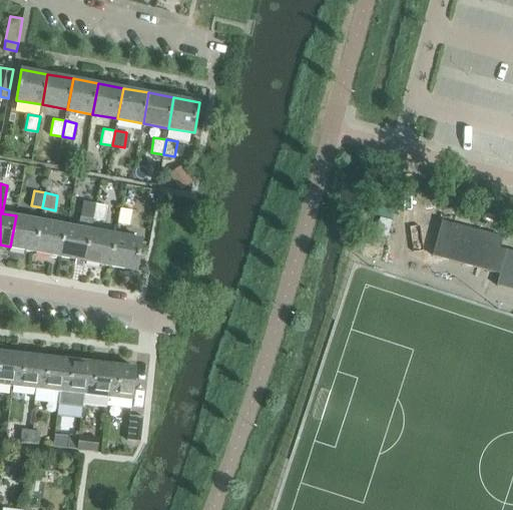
[(94,217),(96,202),(84,200),(81,215),(94,217)]
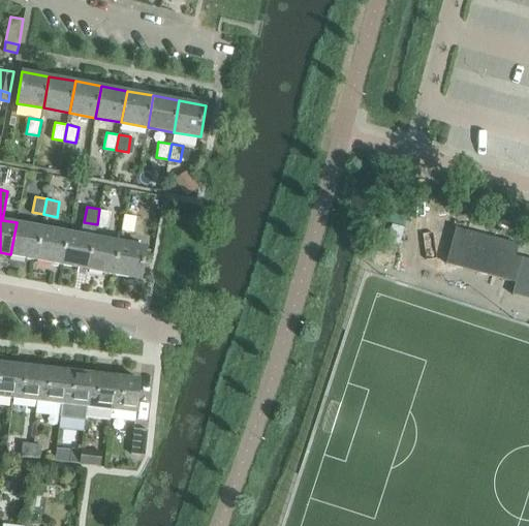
[(99,209),(97,224),(109,226),(112,211),(99,209)]
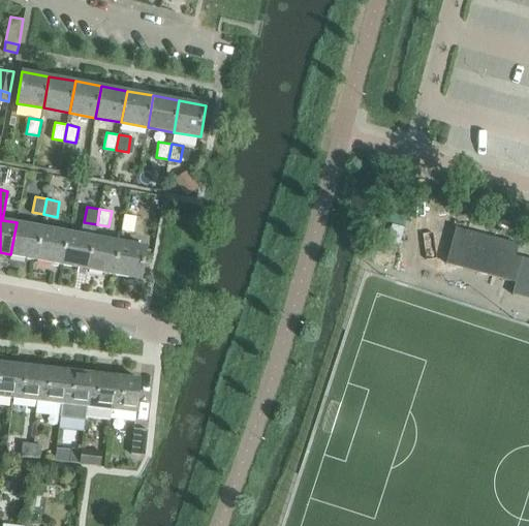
[(122,228),(133,231),(136,216),(125,214),(122,228)]
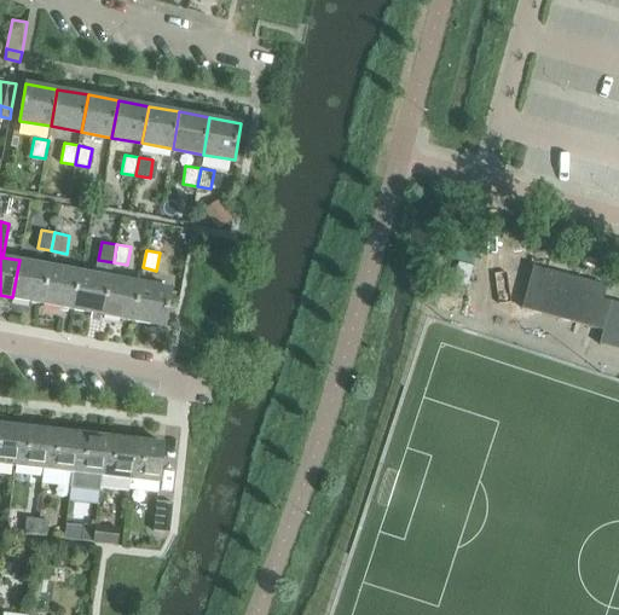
[(12,297),(41,302),(48,266),(19,260),(12,297)]
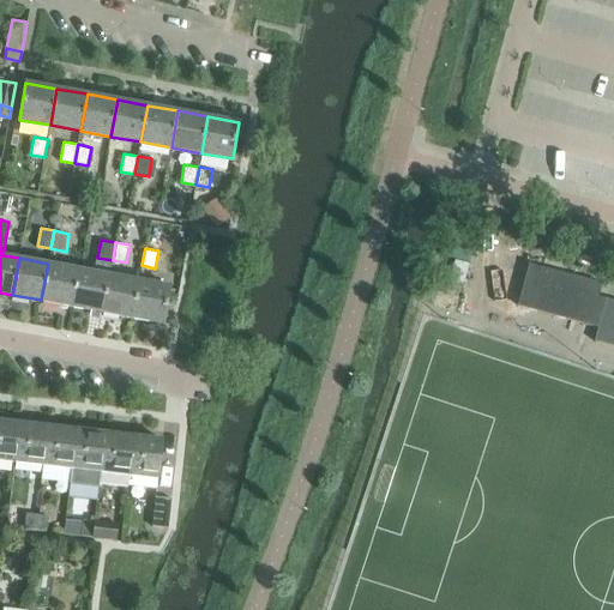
[(79,269),(72,306),(103,312),(109,275),(113,260),(97,258),(95,272),(79,269)]
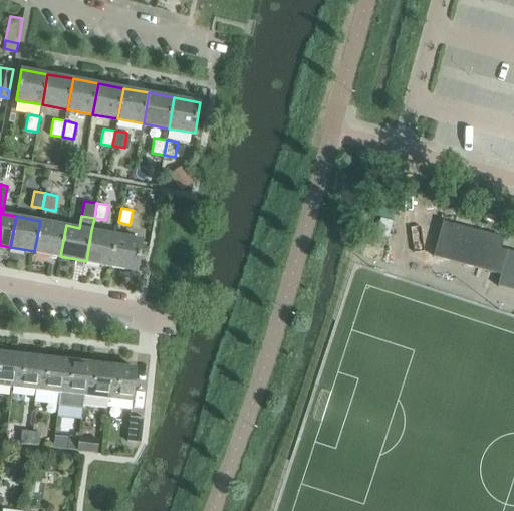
[(433,255),(495,271),(504,236),(443,220),(433,255)]
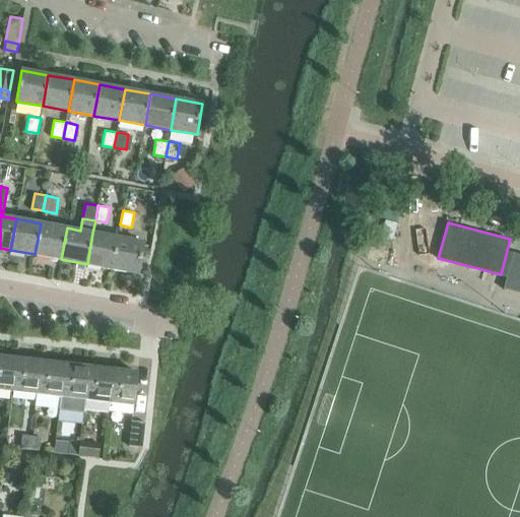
[(35,254),(37,255),(61,259),(67,228),(41,223),(35,254)]
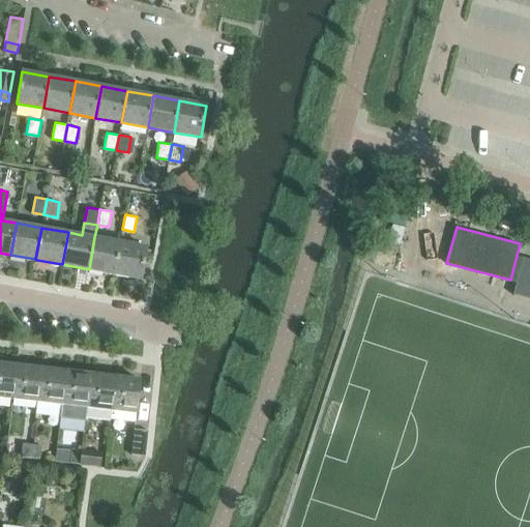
[(89,269),(115,274),(121,242),(94,237),(89,269)]
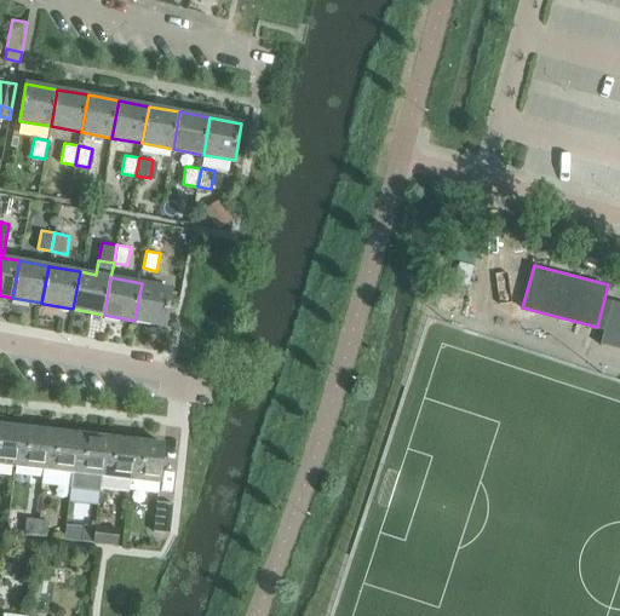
[(173,289),(142,283),(135,321),(166,327),(173,289)]
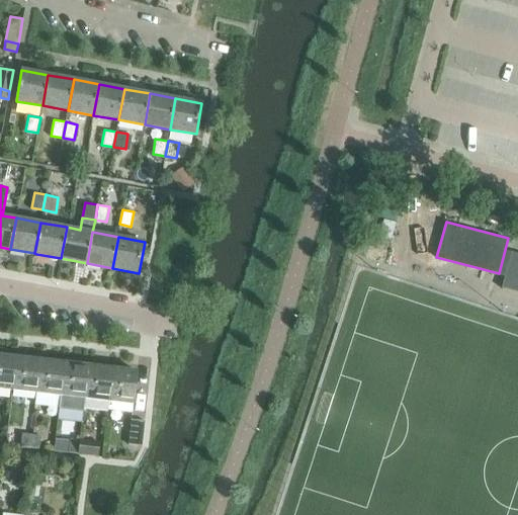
[(517,252),(511,250),(504,275),(502,286),(517,290),(517,252)]
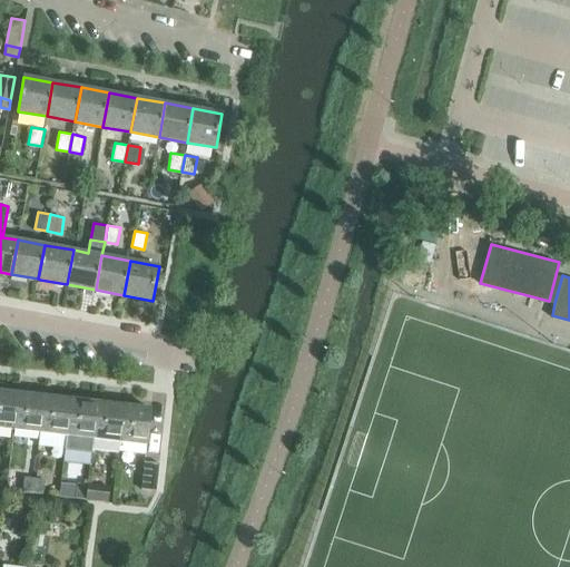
[(0,427),(12,429),(17,392),(0,390),(0,427)]
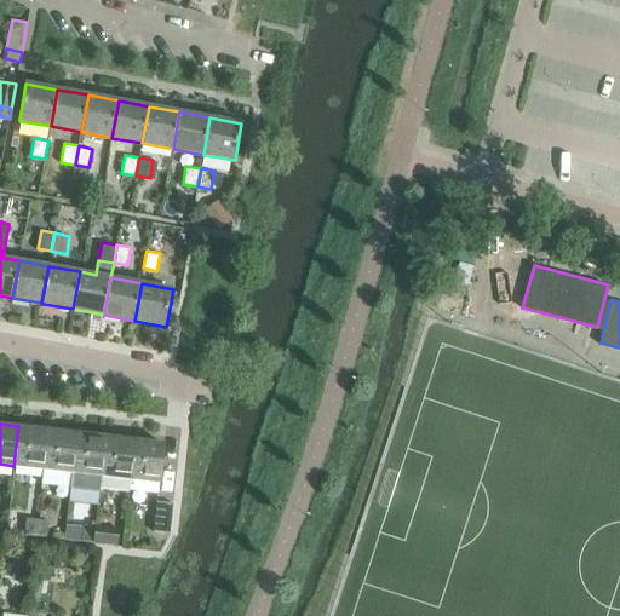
[(13,466),(15,466),(42,470),(47,430),(18,426),(13,466)]
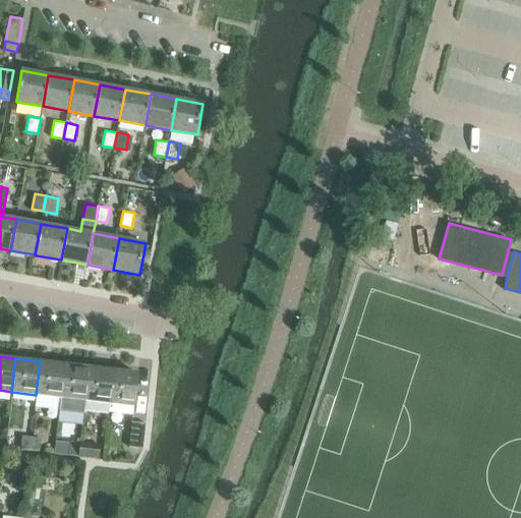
[(36,395),(37,395),(35,406),(59,408),(64,364),(40,361),(36,395)]
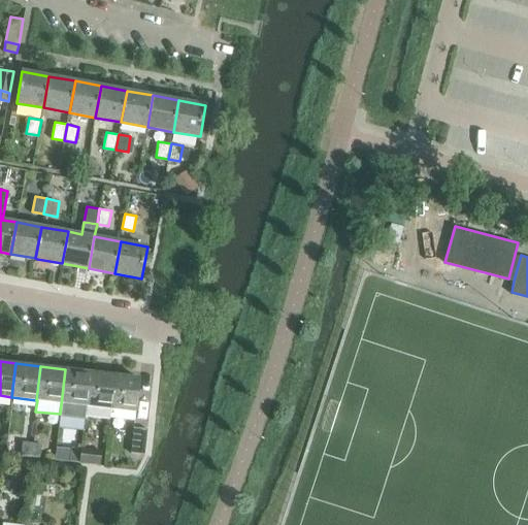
[(86,416),(87,405),(86,405),(90,372),(65,369),(60,414),(86,417),(86,416)]
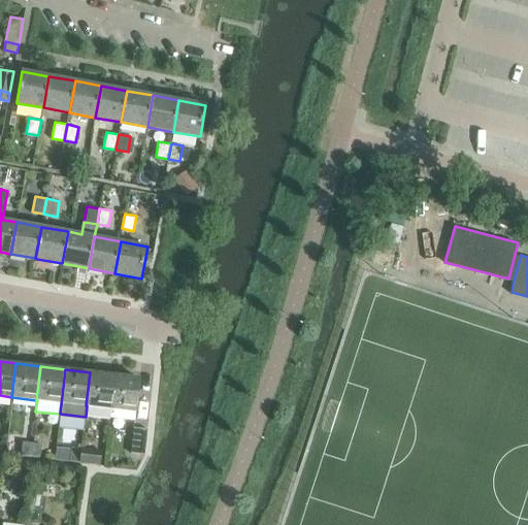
[(87,405),(86,416),(109,418),(109,416),(110,408),(114,374),(90,372),(86,405),(87,405)]
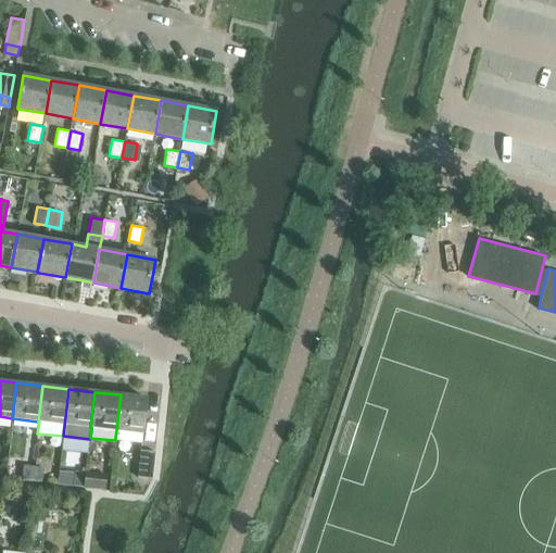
[(121,394),(116,430),(143,434),(147,398),(121,394)]
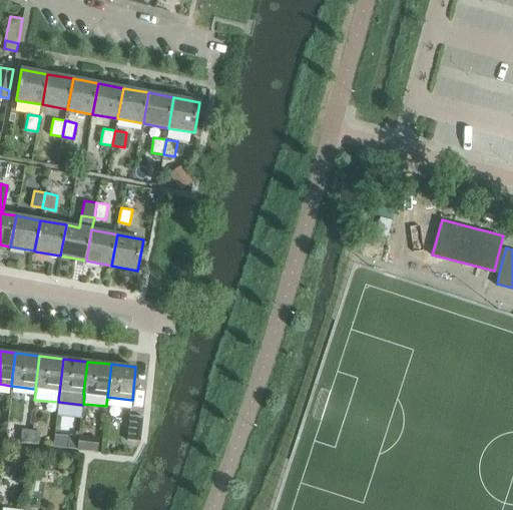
[(140,440),(143,416),(130,414),(127,439),(140,440)]
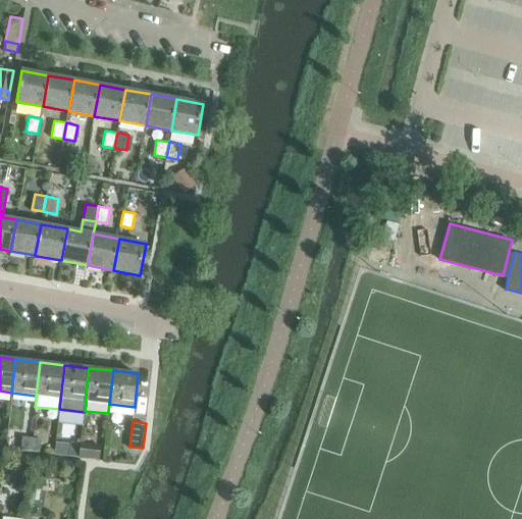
[(30,451),(32,436),(22,435),(20,450),(30,451)]
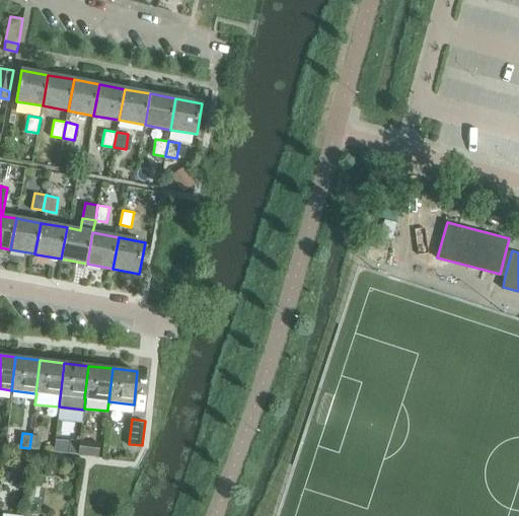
[(31,434),(29,448),(40,449),(41,435),(31,434)]
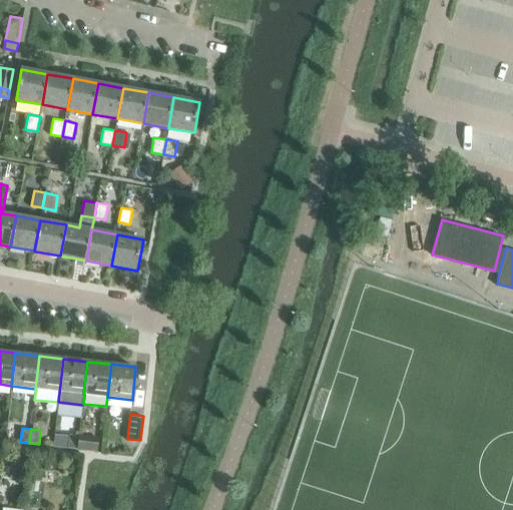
[(55,433),(53,445),(77,448),(79,434),(70,433),(70,435),(55,433)]
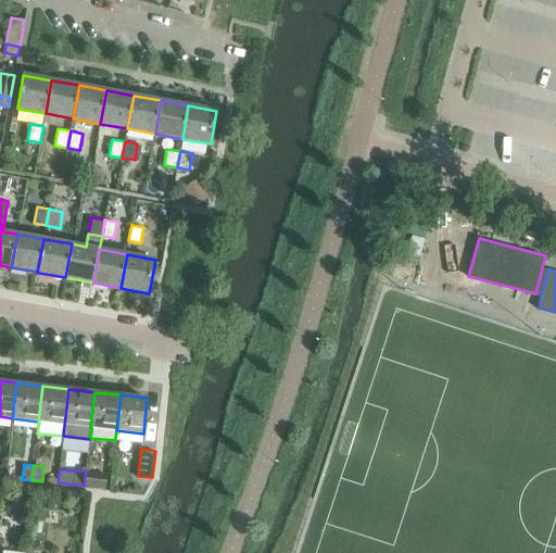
[(84,486),(93,487),(105,489),(106,473),(86,470),(84,486)]
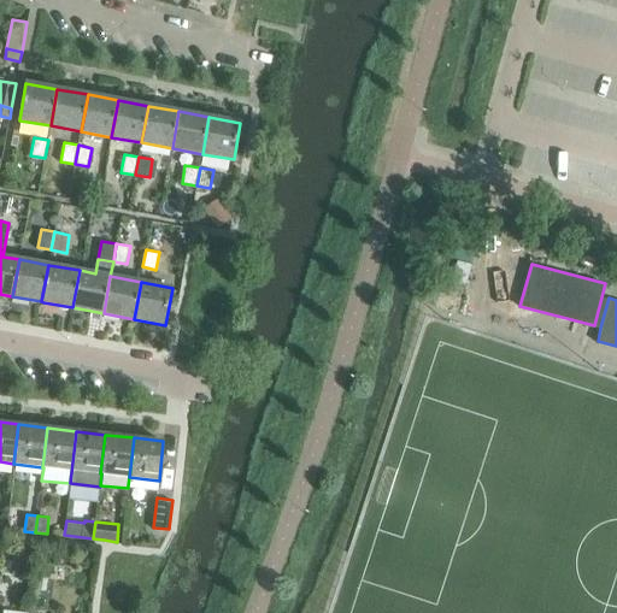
All buildings are outlined.
